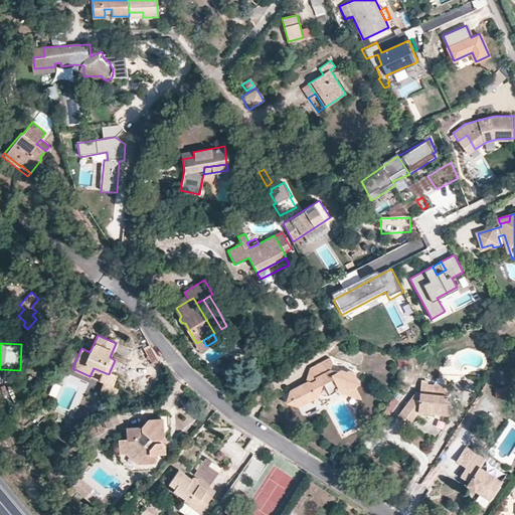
[(158,361),(158,359),(149,345),(143,348),(152,363),(155,364),(158,361)]
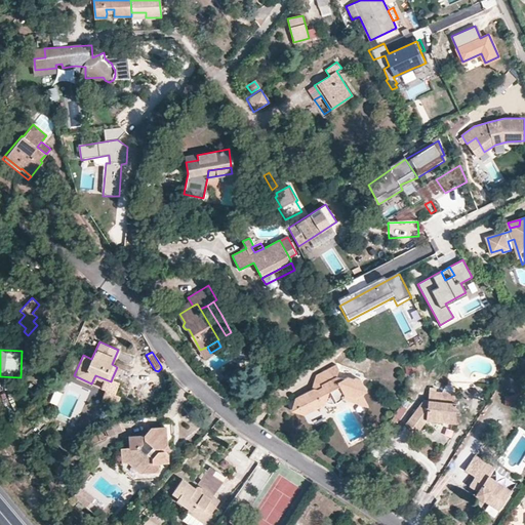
[(318,382),(319,385),(322,388),(321,391),(316,391),(314,388),(296,397),(299,403),(299,407),(305,414),(311,410),(314,401),(321,398),(324,404),(327,404),(331,404),(334,404),(338,402),(340,400),(340,399),(344,394),(354,396),(361,392),(363,385),(359,376),(357,376),(355,375),(352,377),(347,375),(342,377),(339,371),(345,366),(341,361),(322,371),(318,382)]
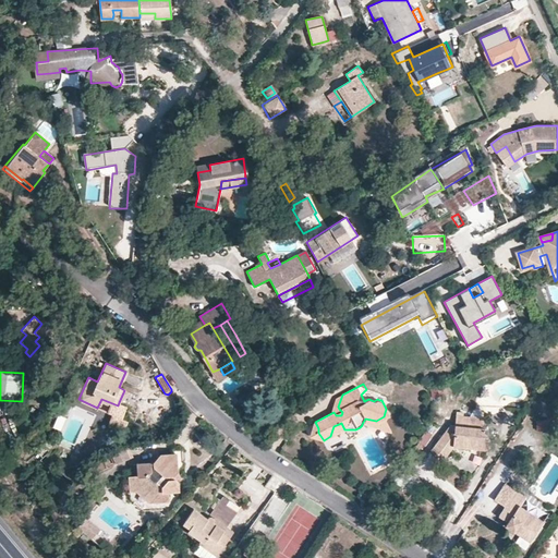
[(433,399),(441,397),(439,388),(431,390),(433,399)]
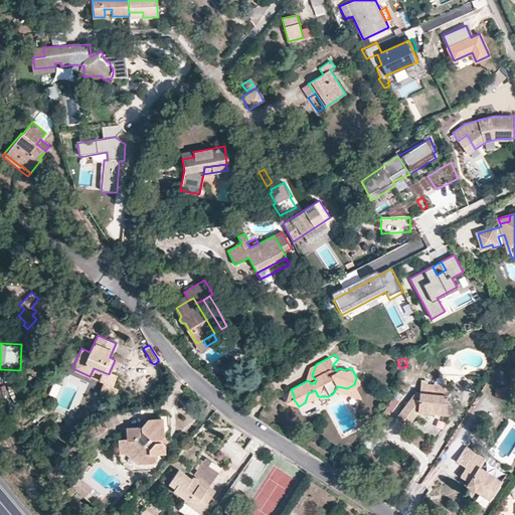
[(110,371),(109,374),(104,372),(99,381),(112,387),(117,374),(110,371)]
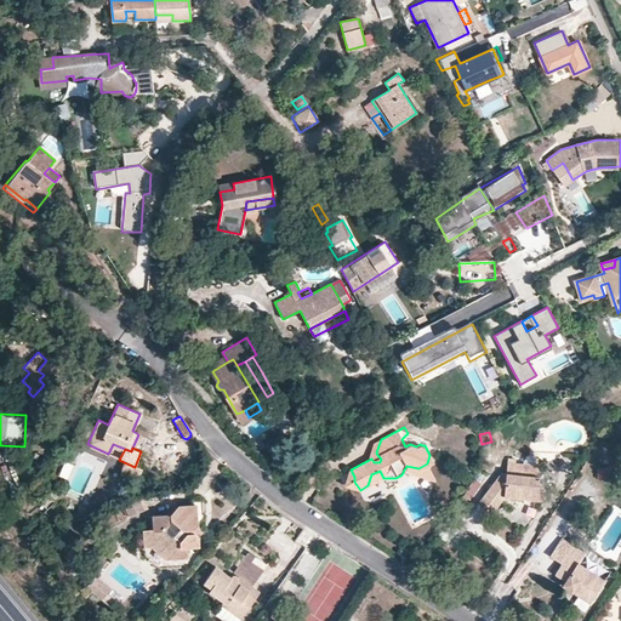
[(503,490),(520,493),(522,497),(545,499),(542,484),(541,476),(541,465),(508,462),(507,472),(506,485),(493,485),(480,501),(494,511),(502,501),(499,499),(503,490)]
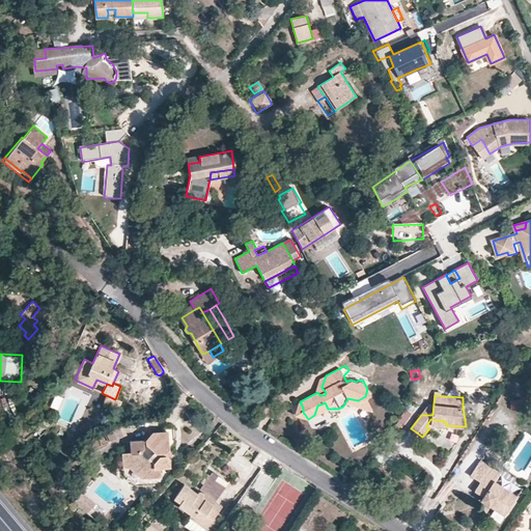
[(511,413),(523,412),(522,400),(510,401),(511,413)]
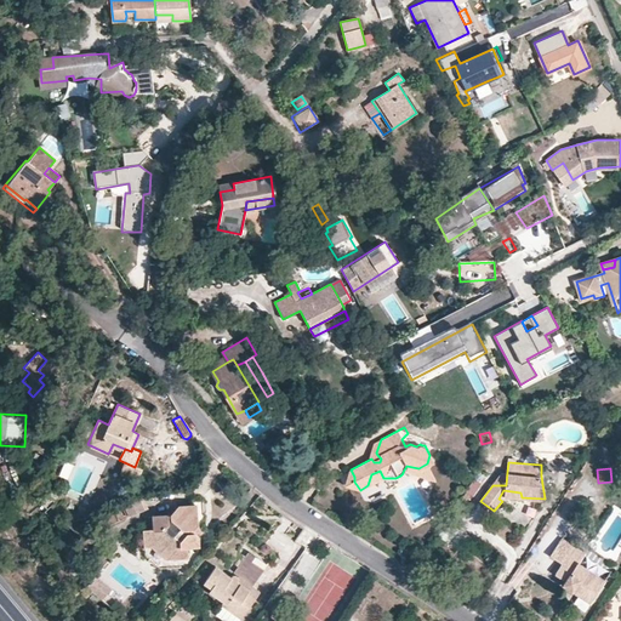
[(346,486),(360,490),(354,482),(354,477),(351,469),(346,486)]
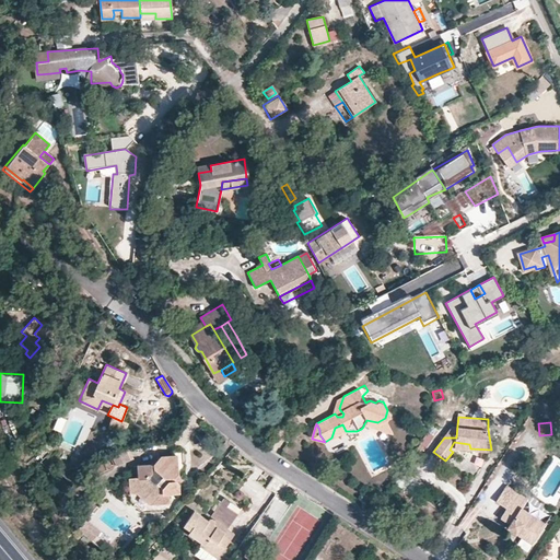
[(335,428),(331,438),(346,431),(342,424),(335,428)]
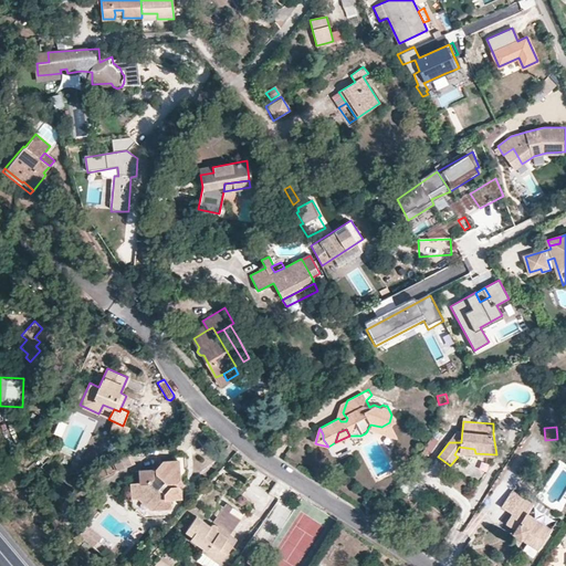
[(462,430),(457,430),(449,442),(461,442),(462,430)]
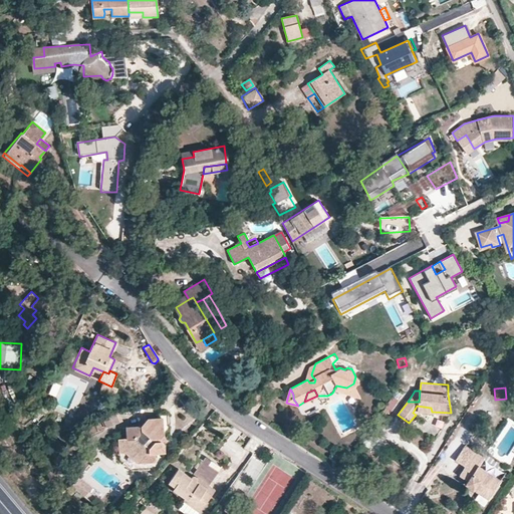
[(432,412),(431,408),(417,406),(413,413),(416,415),(418,411),(432,412)]
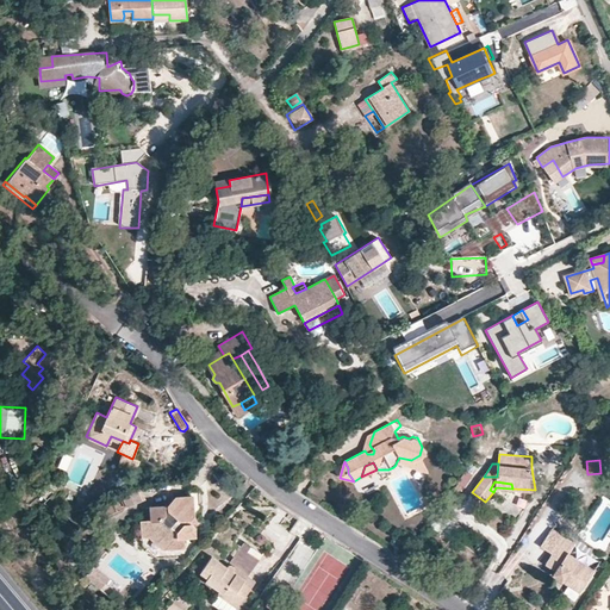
[(137,486),(123,492),(129,506),(143,500),(137,486)]
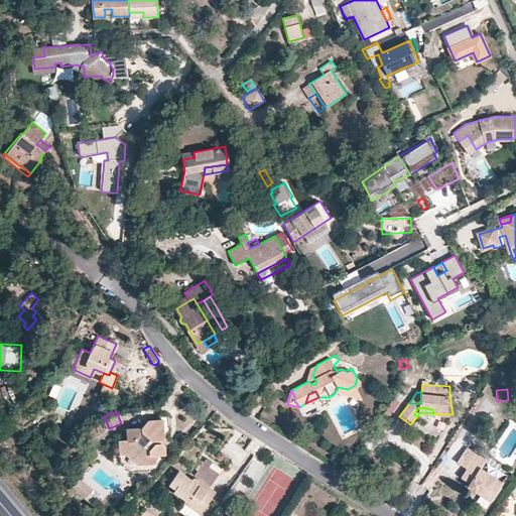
[(156,462),(156,454),(166,453),(165,444),(164,442),(161,442),(161,438),(163,438),(165,435),(169,430),(167,427),(168,427),(168,415),(160,415),(160,419),(149,419),(141,426),(127,427),(128,439),(119,440),(121,462),(127,467),(133,472),(153,471),(153,463),(156,462)]
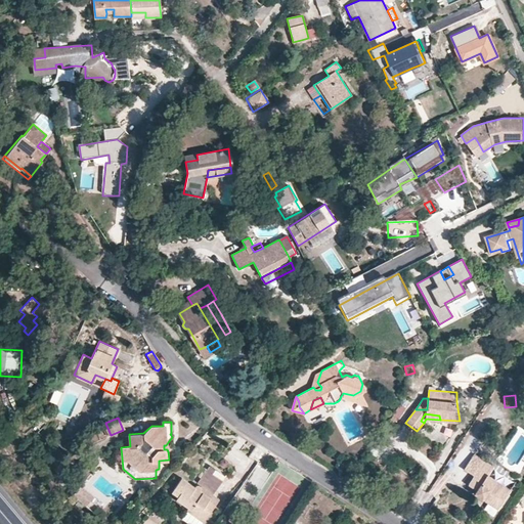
[(68,453),(74,445),(68,442),(69,437),(61,439),(57,436),(53,440),(68,453)]
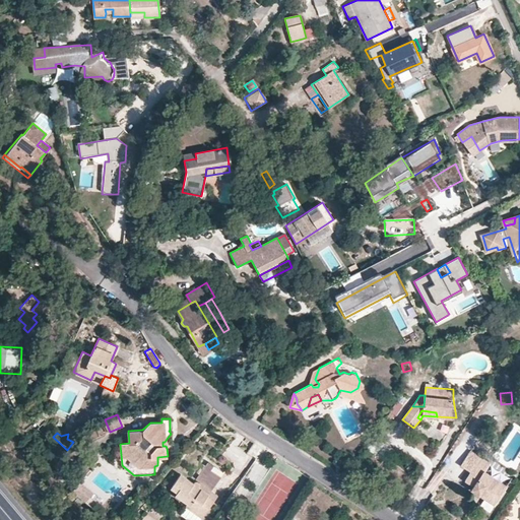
[(498,500),(506,485),(484,472),(490,463),(470,452),(462,465),(467,469),(471,471),(465,480),(474,485),(472,490),(489,500),(491,496),(498,500)]
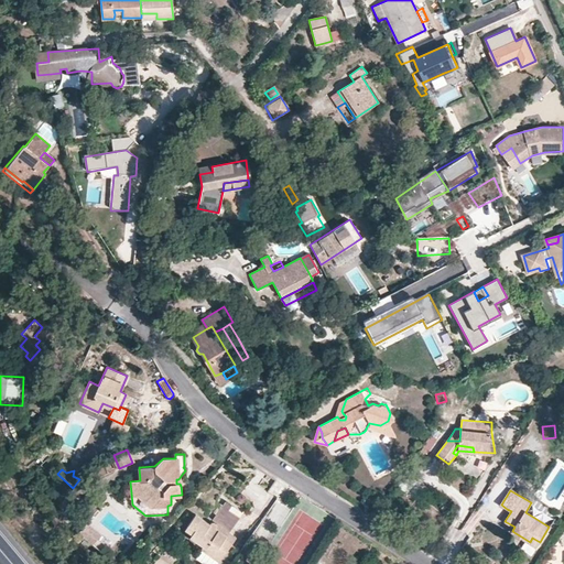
[(549,527),(554,518),(531,502),(525,512),(549,527)]
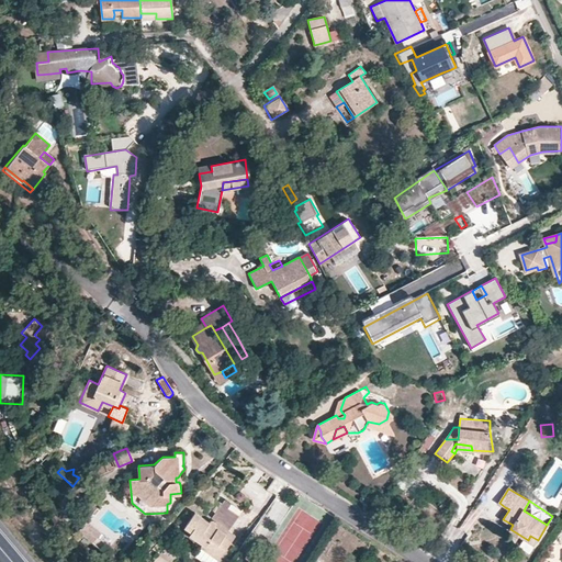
[(220,525),(229,531),(243,512),(226,502),(214,520),(220,525)]
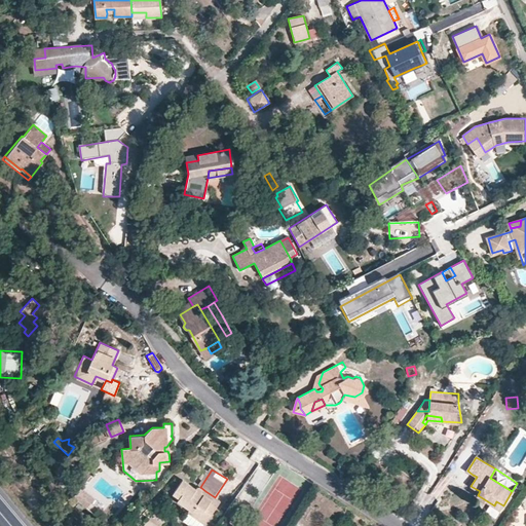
[(480,491),(471,486),(477,477),(473,475),(465,487),(478,495),(480,491)]
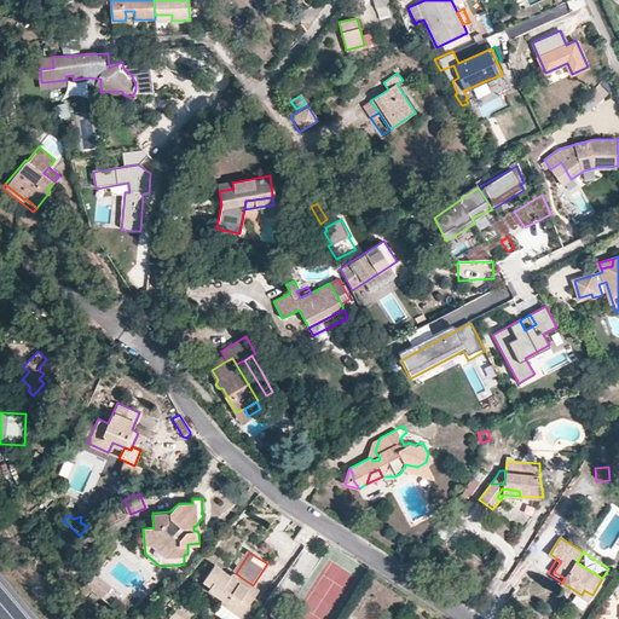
[(242,578),(239,582),(236,579),(236,573),(231,572),(227,573),(215,565),(206,577),(213,583),(209,589),(224,599),(221,602),(233,611),(239,602),(247,608),(258,594),(249,588),(252,584),(242,578)]
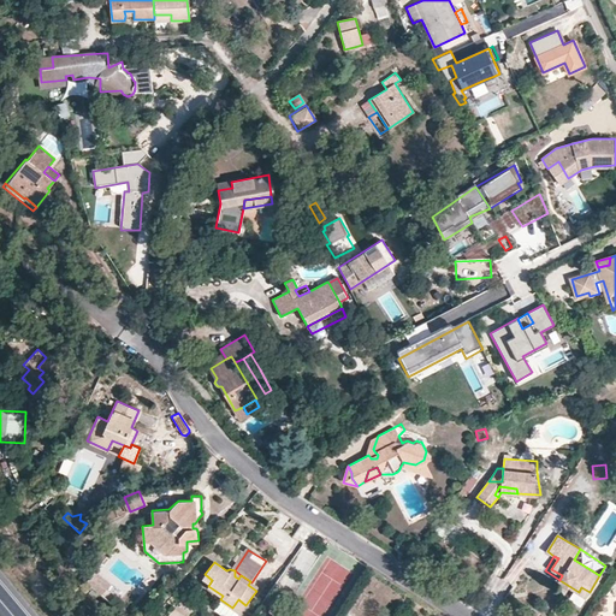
[(110,584),(96,570),(87,580),(100,593),(110,584)]
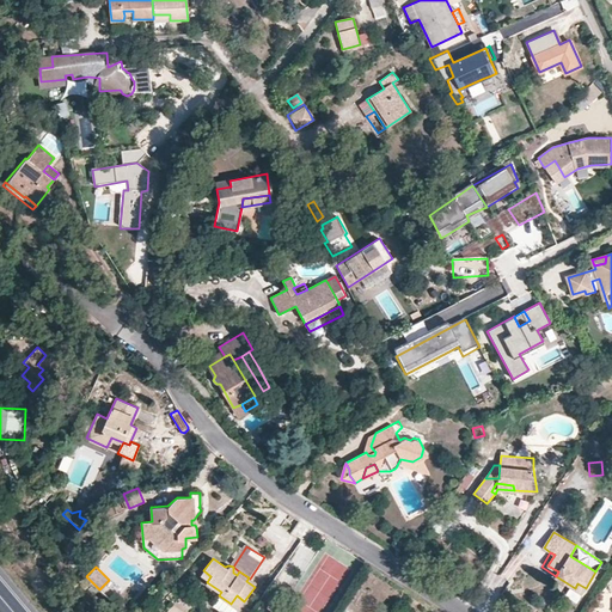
[(582,594),(586,588),(577,583),(575,588),(582,594)]
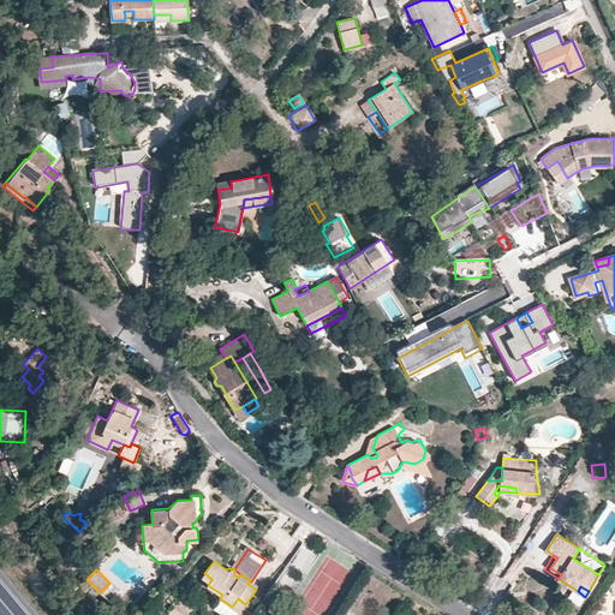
[(175,610),(181,614),(190,614),(196,607),(184,598),(175,610)]
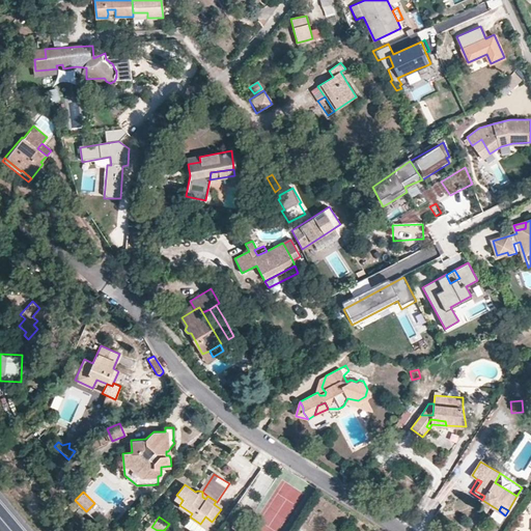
[(212,522),(205,516),(200,524),(206,529),(212,522)]
